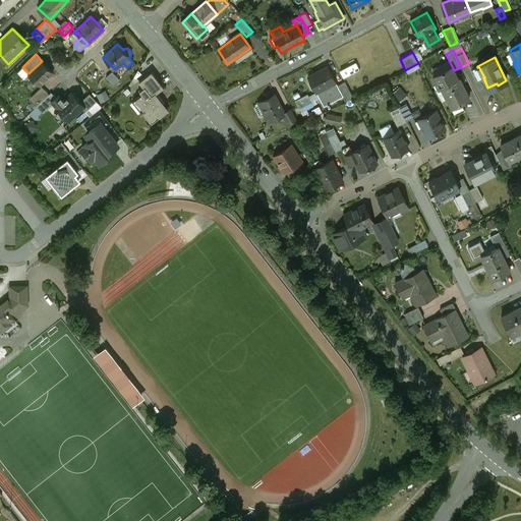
[(42,61),(29,73),(40,84),(53,72),(42,61)]
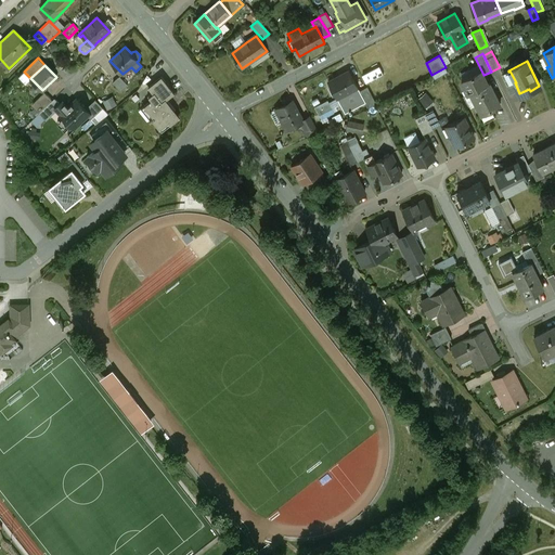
[(349,72),(328,82),(337,99),(358,88),(349,72)]
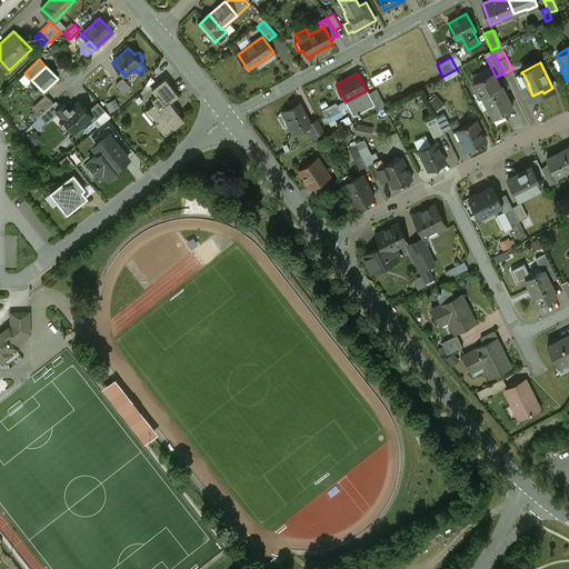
[(496,82),(491,73),(472,82),(480,97),(482,96),(500,87),(498,81),(496,82)]
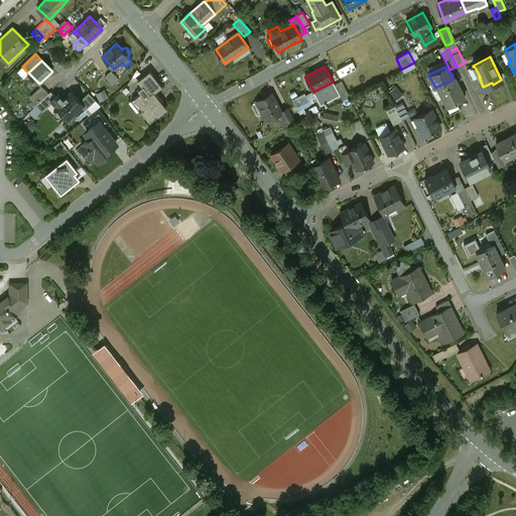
[(119,80),(111,71),(105,77),(113,85),(119,80)]
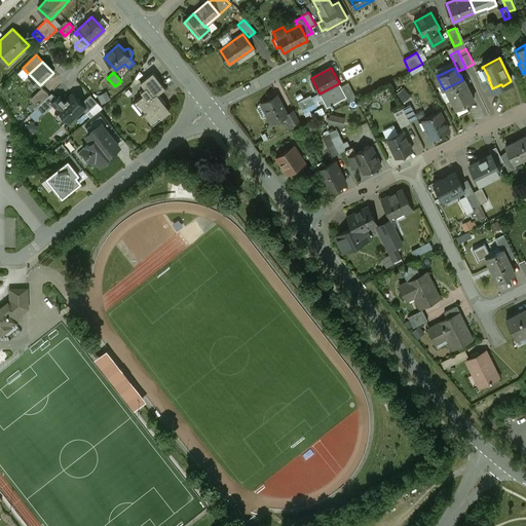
[(148,91),(137,100),(145,111),(144,112),(151,122),(160,116),(161,117),(168,111),(164,105),(165,104),(157,94),(165,88),(153,73),(141,82),(148,91)]
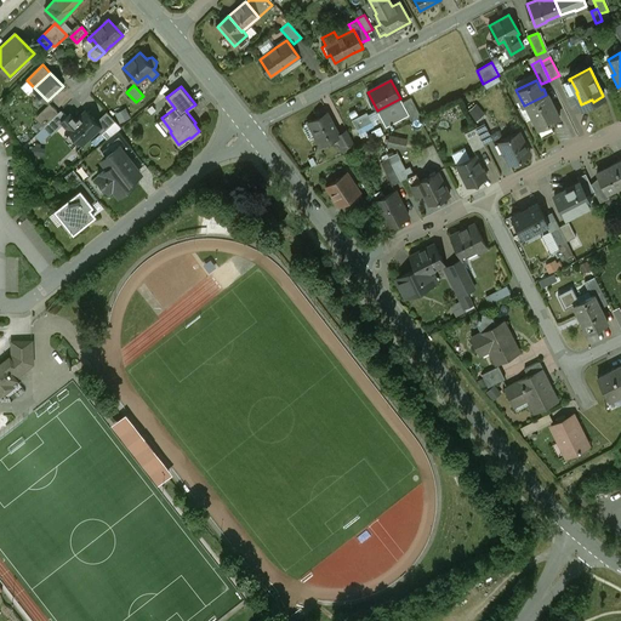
[(546,95),(527,104),(539,127),(539,129),(551,123),(559,119),(547,93),(546,95)]
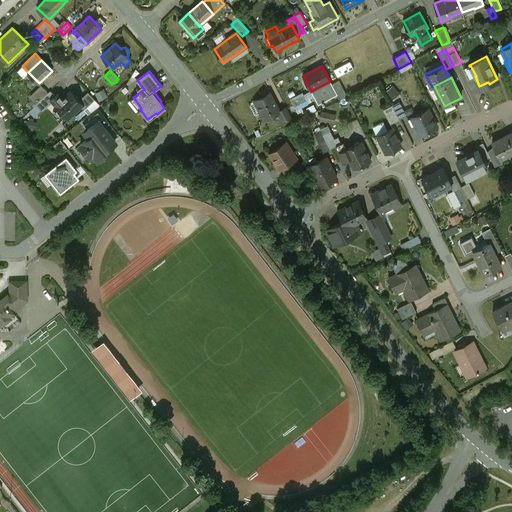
[(347,96),(339,80),(332,84),(337,95),(336,95),(339,100),(347,96)]
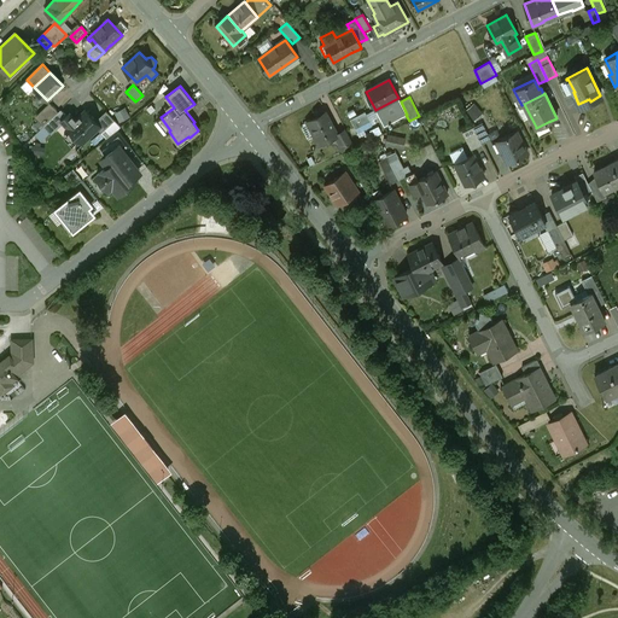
[(398,98),(375,110),(384,127),(406,115),(407,115),(401,101),(398,98)]
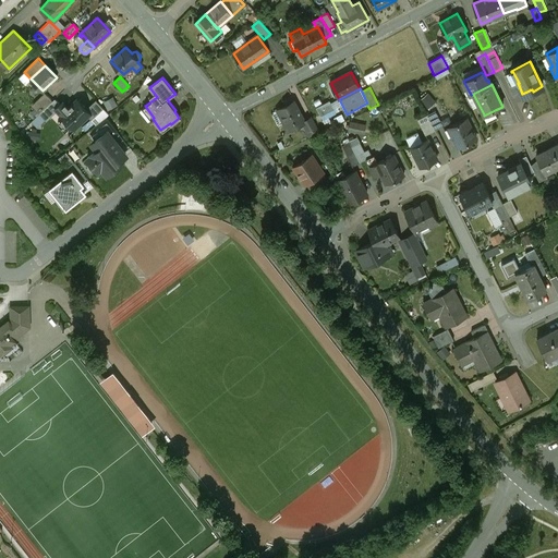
[(47,95),(33,107),(39,113),(52,101),(47,95)]
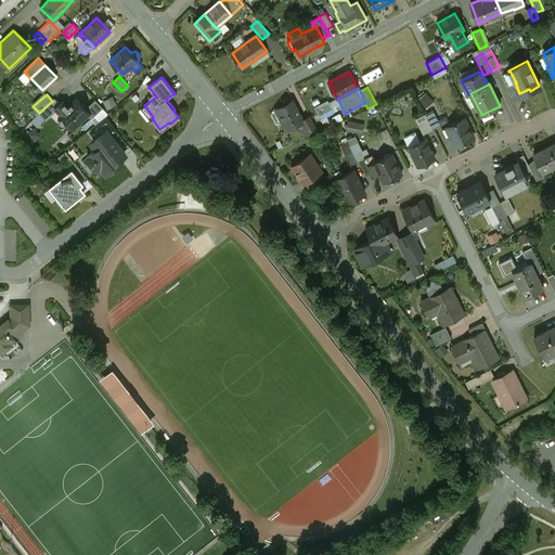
[(52,101),(39,113),(44,118),(60,104),(54,99),(52,101)]
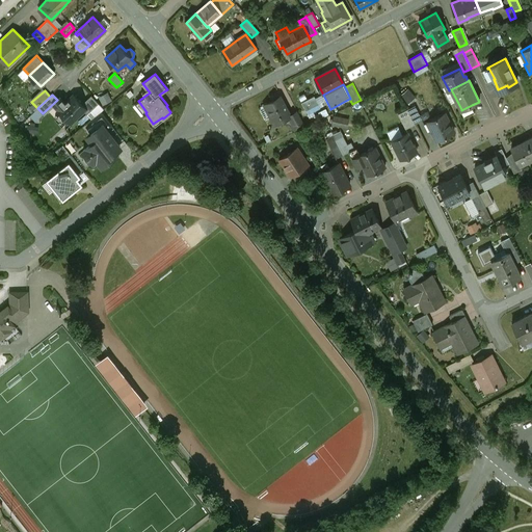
[(73,95),(57,109),(71,124),(86,109),(73,95)]
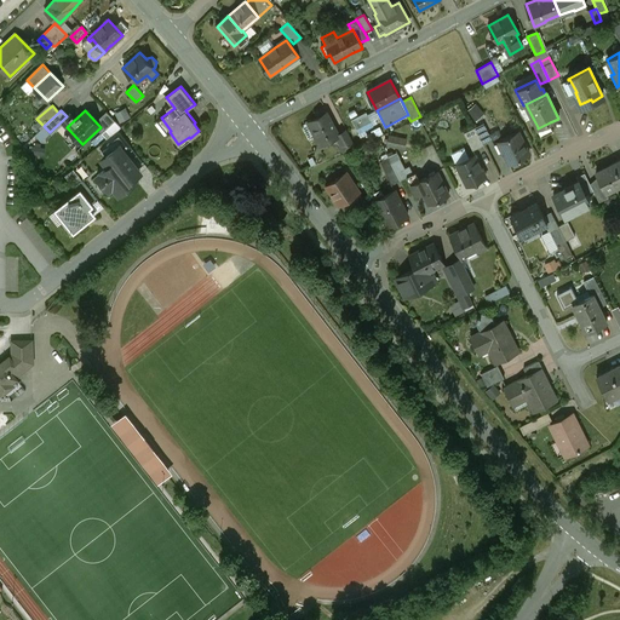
[(327,113),(306,122),(308,124),(310,122),(316,136),(314,137),(319,147),(337,137),(339,136),(338,135),(336,128),(329,119),(327,113)]
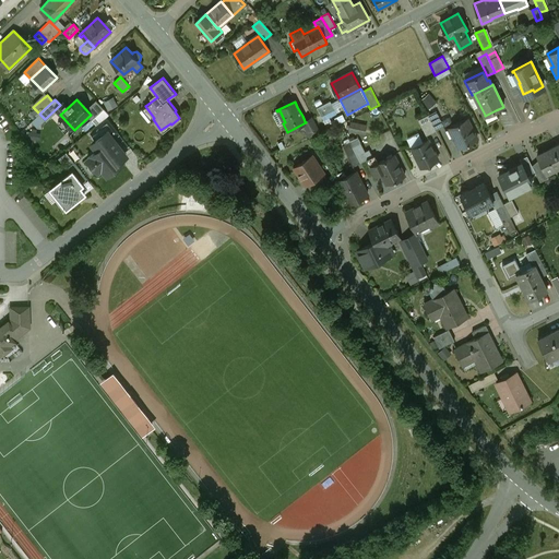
[(330,102),(317,108),(321,116),(334,109),(330,102)]
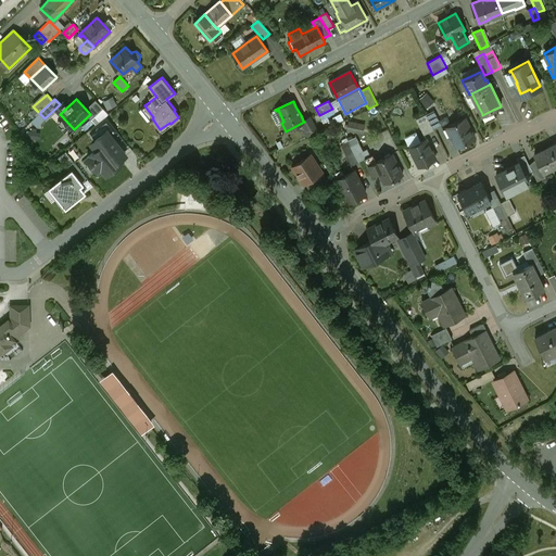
[(493,110),(482,115),(482,114),(481,115),(484,123),(496,117),(493,110)]
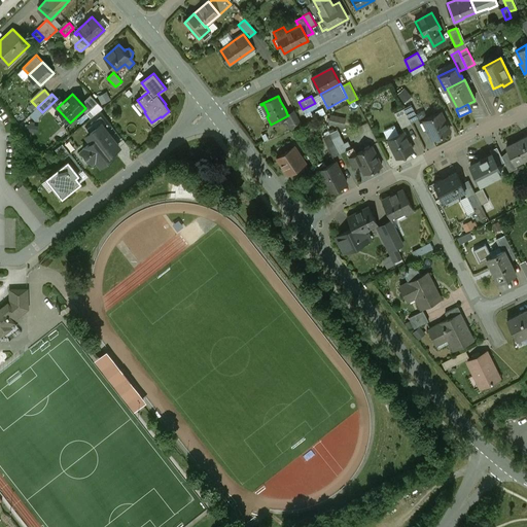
[(411,105),(403,108),(411,124),(419,119),(411,105)]
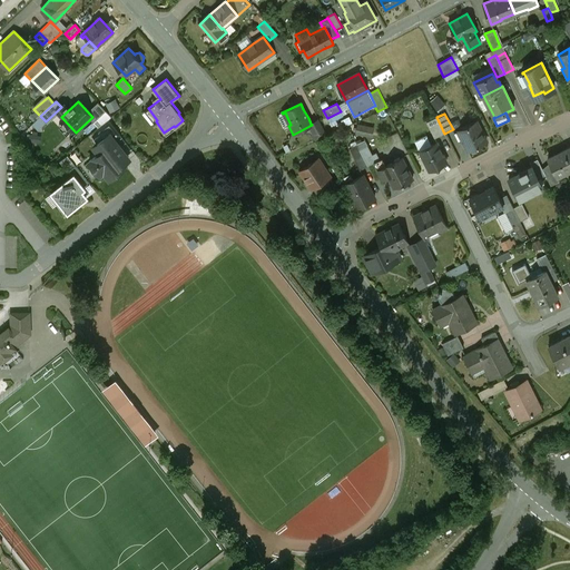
[(436,117),(429,121),(436,137),(444,134),(436,117)]
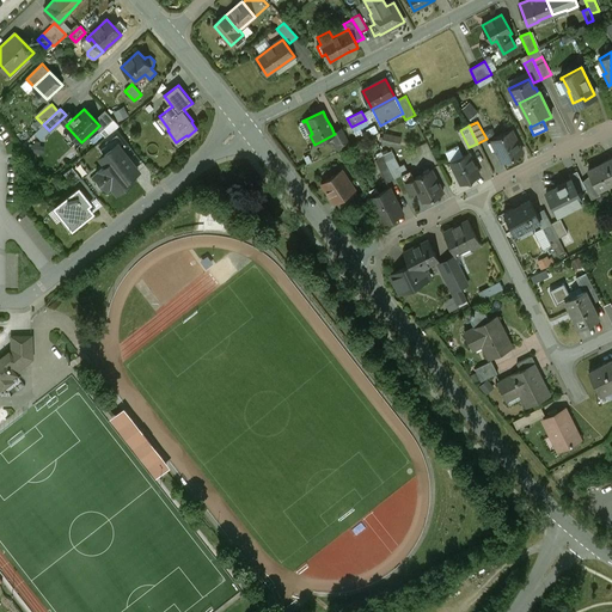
[(117,128),(104,139),(108,144),(102,148),(105,153),(117,144),(116,142),(117,142),(122,148),(129,144),(117,128)]
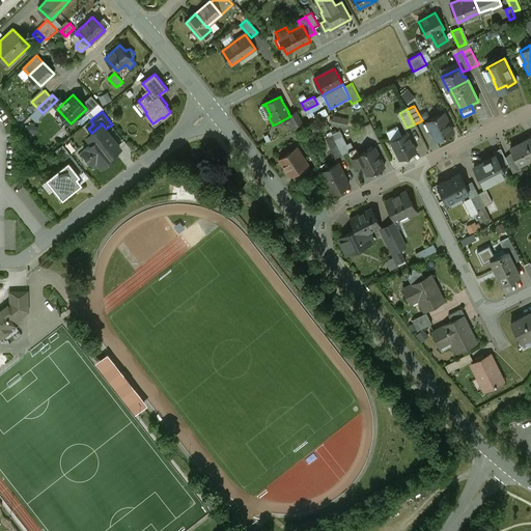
[(297,112),(289,115),(290,116),(288,117),(295,131),(304,126),(297,112)]
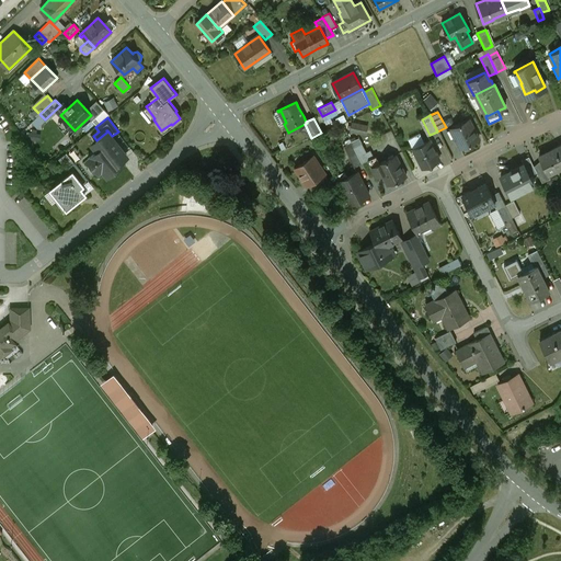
[(469,119),(450,128),(451,128),(456,136),(455,136),(456,139),(461,149),(471,144),(471,142),(479,139),(469,119)]
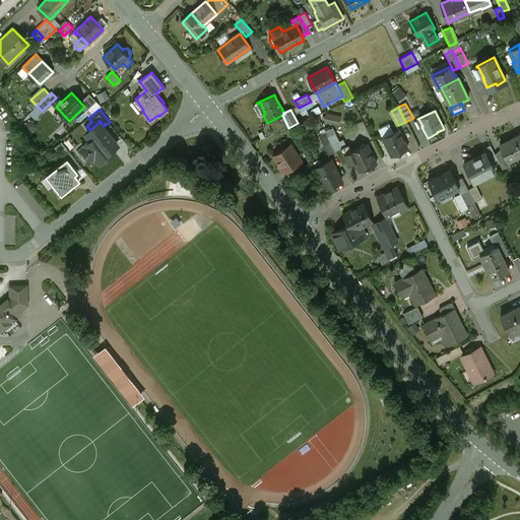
[(342,123),(342,114),(328,113),(327,122),(342,123)]
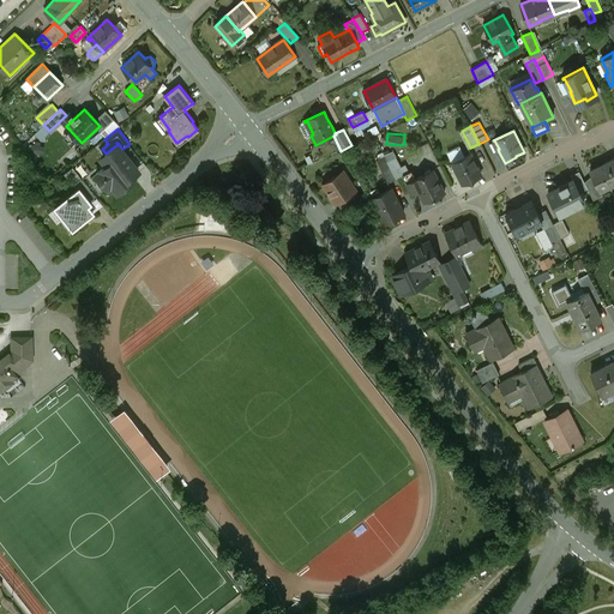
[(499,149),(494,140),(493,140),(489,143),(494,151),(498,152),(499,152),(498,149),(499,149)]
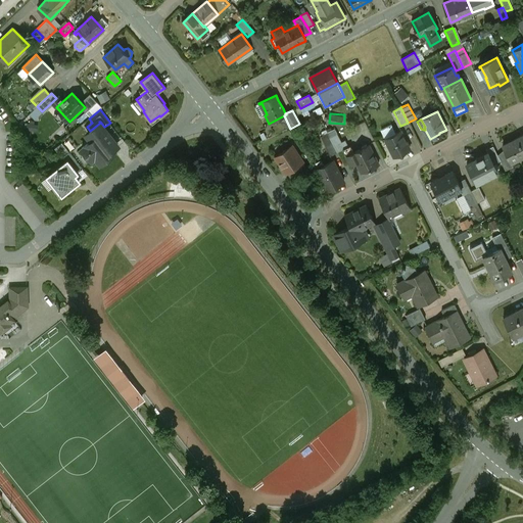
[(95,137),(82,148),(92,160),(95,157),(100,164),(115,152),(113,150),(120,145),(104,127),(100,122),(99,122),(100,123),(90,131),(95,137)]
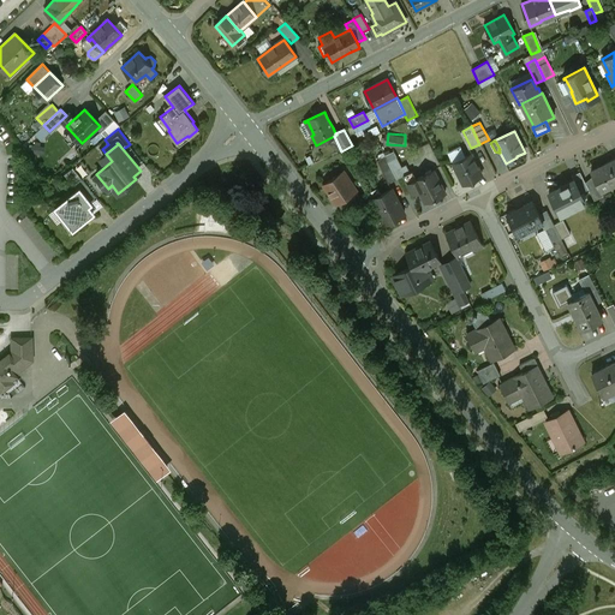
[(471,154),(453,162),(464,184),(482,175),(471,154)]
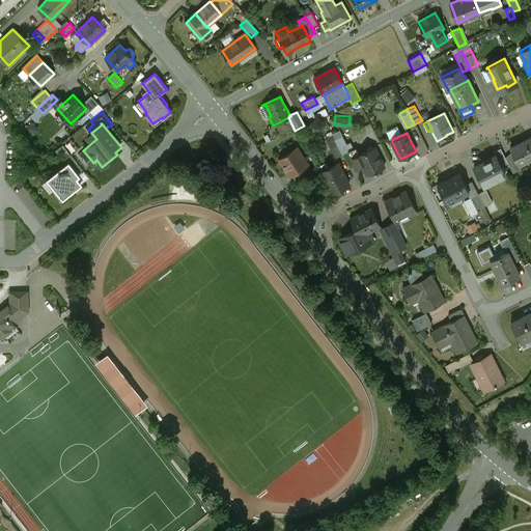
[(333,135),(325,138),(335,159),(342,155),(335,140),(333,135)]
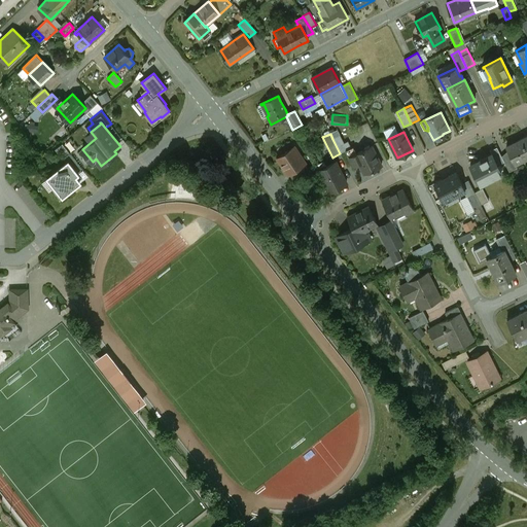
[(348,141),(344,143),(340,135),(332,139),(340,153),(346,150),(351,147),(348,141)]
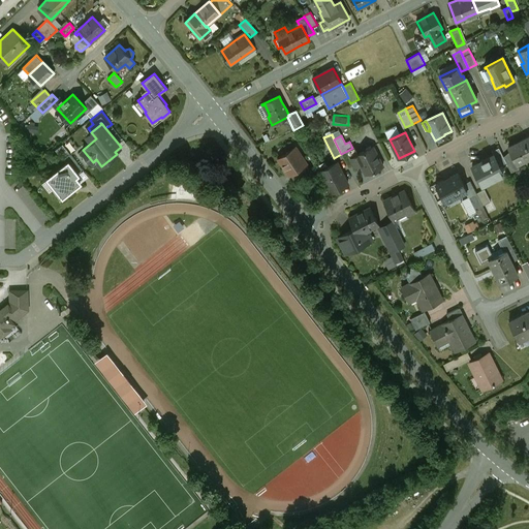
[(528,136),(508,148),(517,164),(528,157),(528,136)]
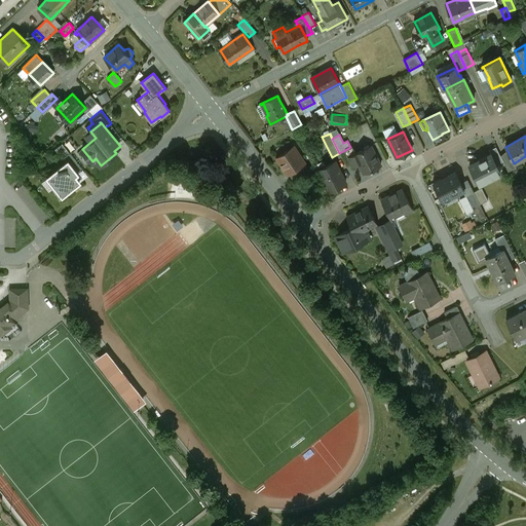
[(350,147),(345,150),(352,165),(359,162),(358,161),(360,161),(355,153),(352,146),(350,147)]
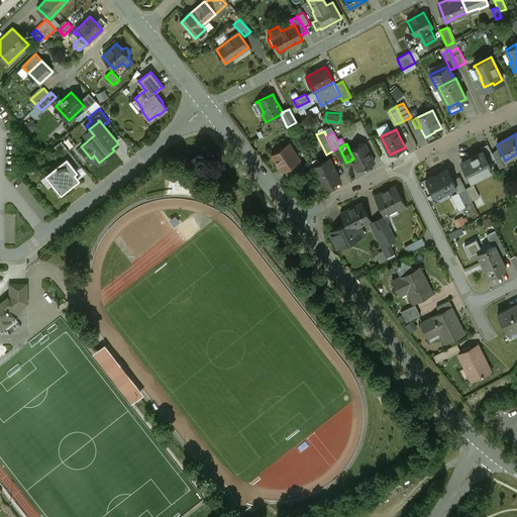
[(349,150),(353,159),(351,159),(352,160),(357,170),(365,167),(365,168),(374,163),(368,149),(368,148),(365,143),(349,150)]
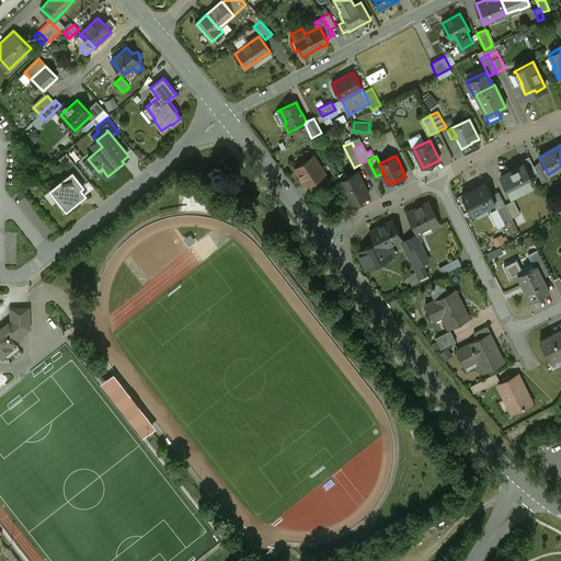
[(313,157),(295,169),(307,185),(308,185),(324,174),(313,157)]
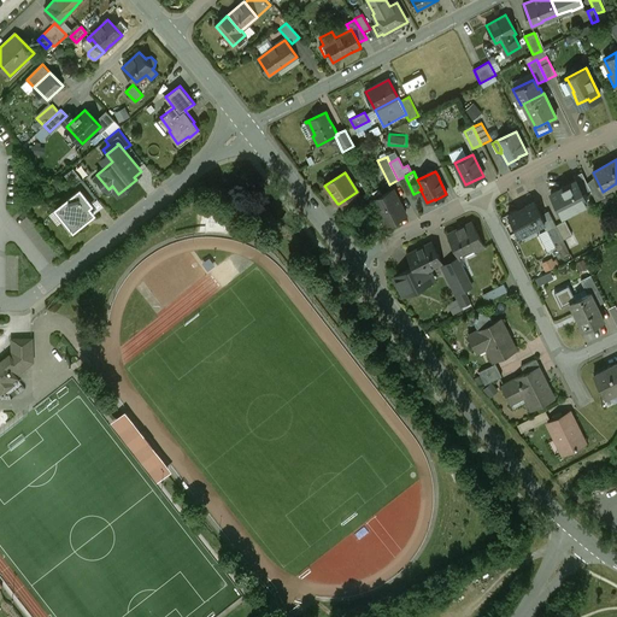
[(95,195),(81,178),(74,184),(78,191),(80,189),(89,200),(95,195)]
